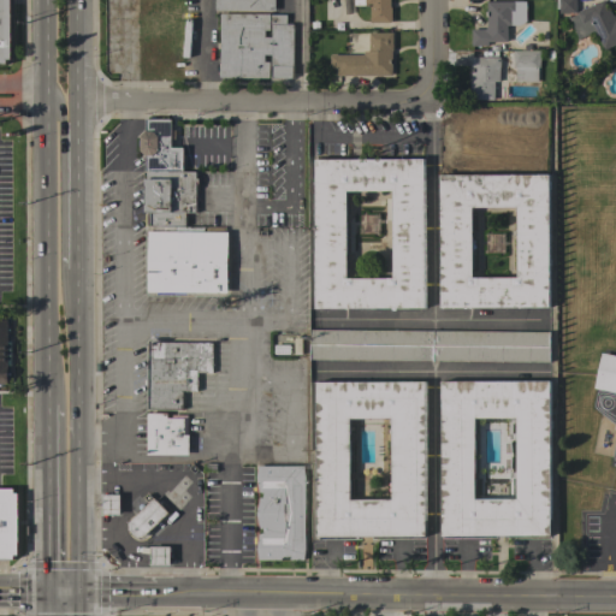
[(0,0),(10,0),(11,59),(6,59),(6,64),(0,64),(0,0)]
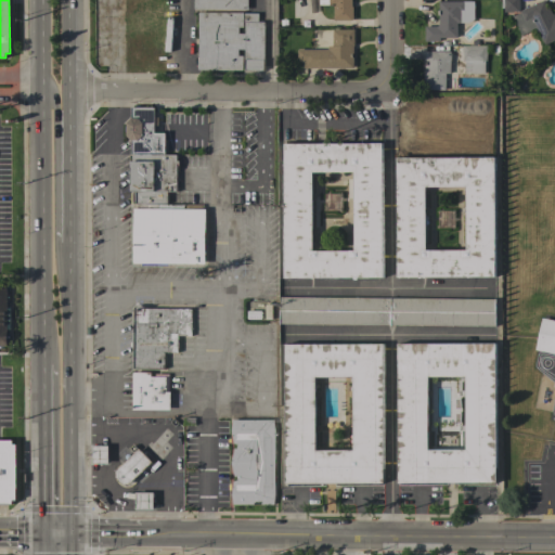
[(168,0),(169,69),(124,69),(123,0),(168,0)]
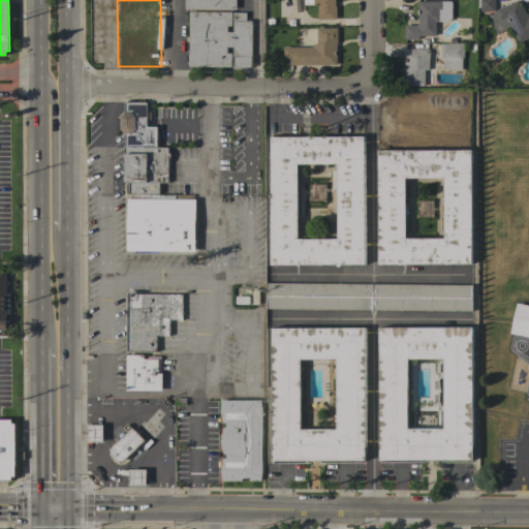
[(184,8),(184,0),(236,0),(236,9),(184,8)]
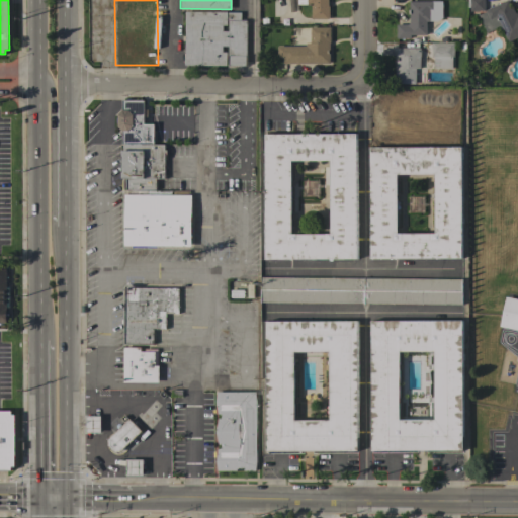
[(328,0),(328,6),(329,6),(329,18),(311,18),(311,5),(303,5),(303,0),(328,0)]
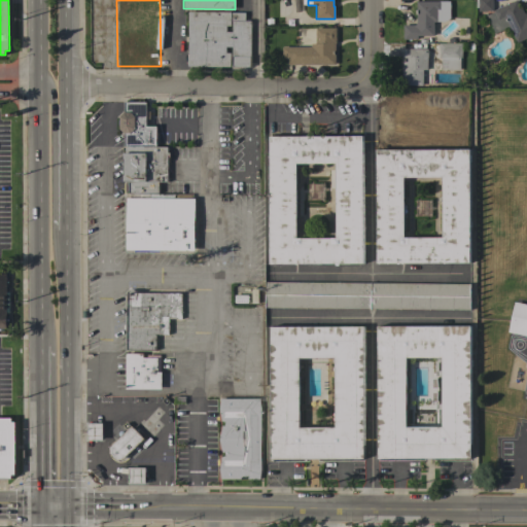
[(492,0),(493,10),(479,11),(479,7),(476,7),(476,0),(492,0)]
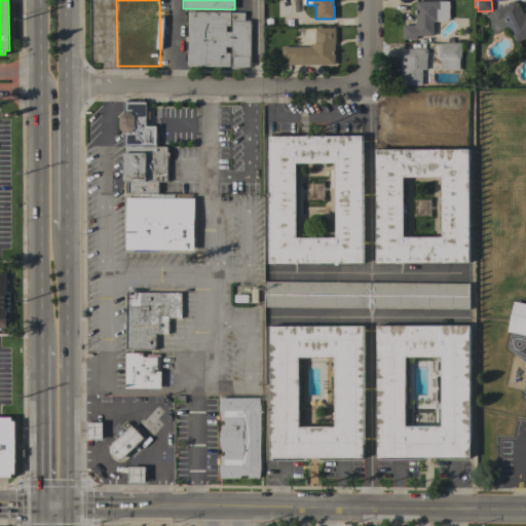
[(492,10),(516,0),(520,9),(521,9),(523,13),(524,12),(525,17),(525,36),(515,42),(508,27),(494,33),(486,15),(493,11),(492,10)]
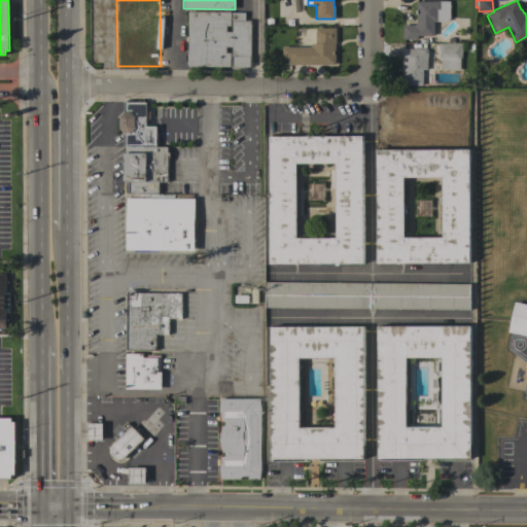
[(445,1),(445,22),(433,22),(433,35),(417,36),(417,39),(403,39),(403,25),(416,25),(416,23),(416,1),(445,1)]
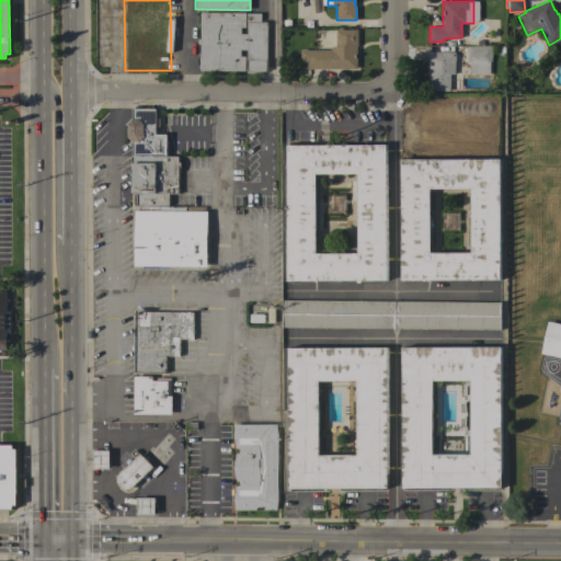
[(201,13),(261,13),(261,22),(267,22),(266,60),(265,60),(265,71),(258,71),(258,73),(247,73),(247,49),(240,49),(240,56),(245,56),(244,71),(201,70),(201,13)]
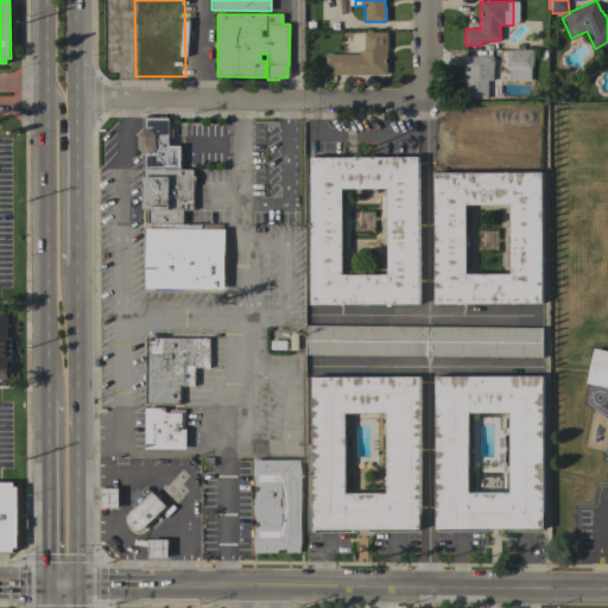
[(333,75),(333,68),(325,68),(325,55),(359,55),(359,50),(363,50),(365,32),(387,32),(387,50),(386,50),(386,75),(333,75)]
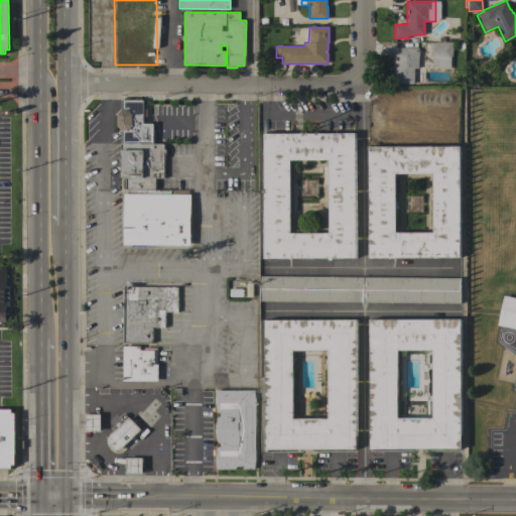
[(453,42),(453,56),(449,56),(449,69),(431,69),(431,56),(429,56),(429,42),(453,42)]
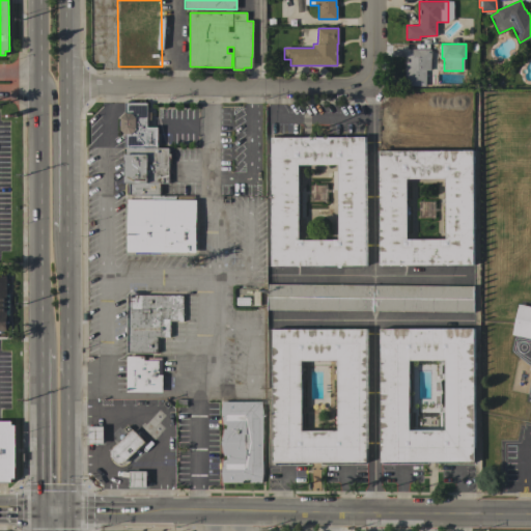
[(407,49),(430,49),(430,51),(430,71),(425,71),(425,86),(404,85),(404,71),(406,71),(407,49)]
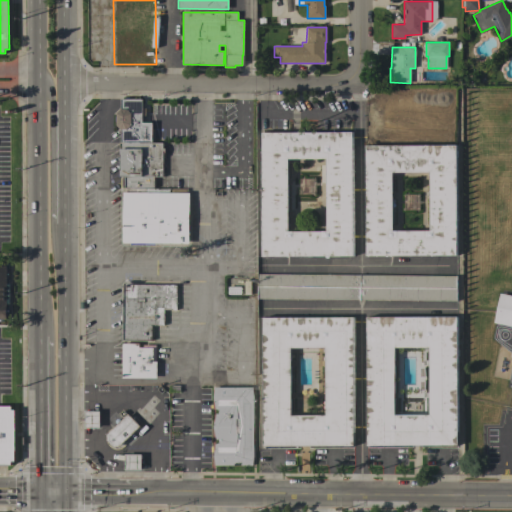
[(403,109),(404,91),(440,91),(440,110),(403,109)]
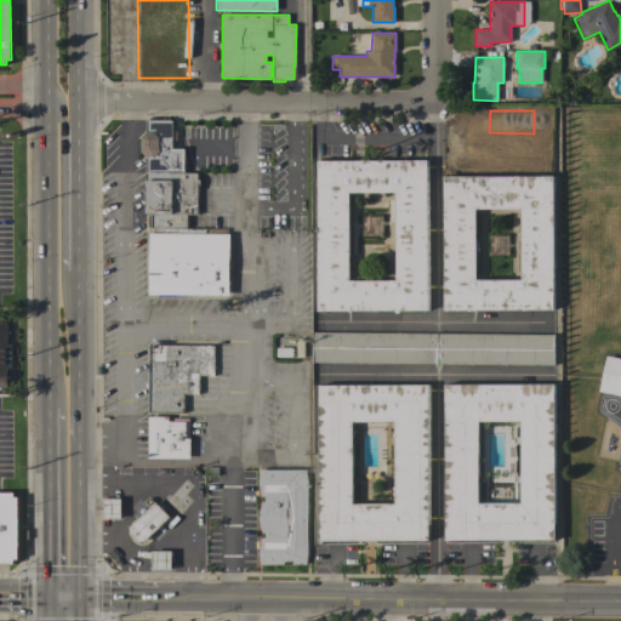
[(146,172),(146,157),(141,152),(141,137),(146,132),(146,120),(172,120),(172,148),(183,148),(183,172),(171,172),(146,172)]
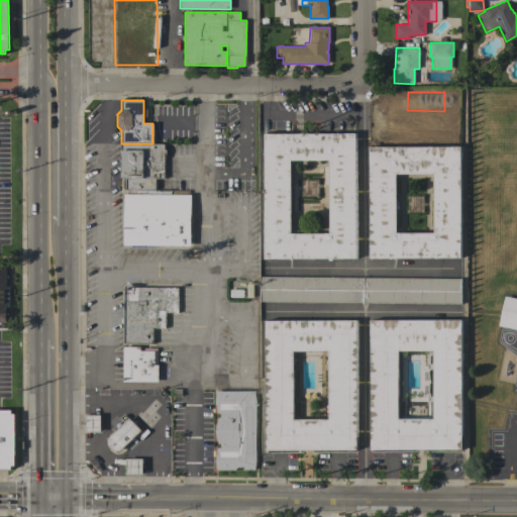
[(264,133),(355,133),(355,259),(265,259),(264,133)]
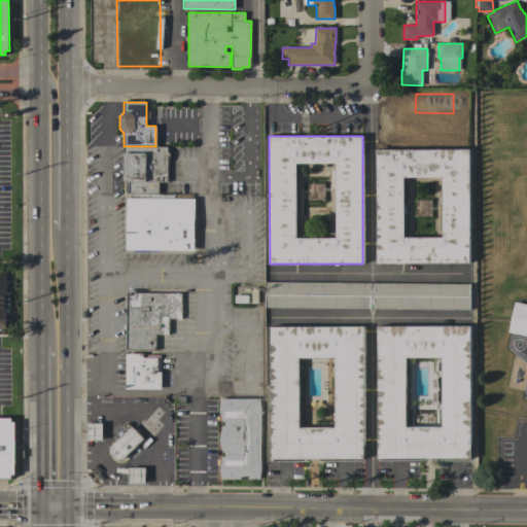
[(124,181),(124,146),(145,146),(167,147),(167,182),(159,182),(126,181),(124,181)]
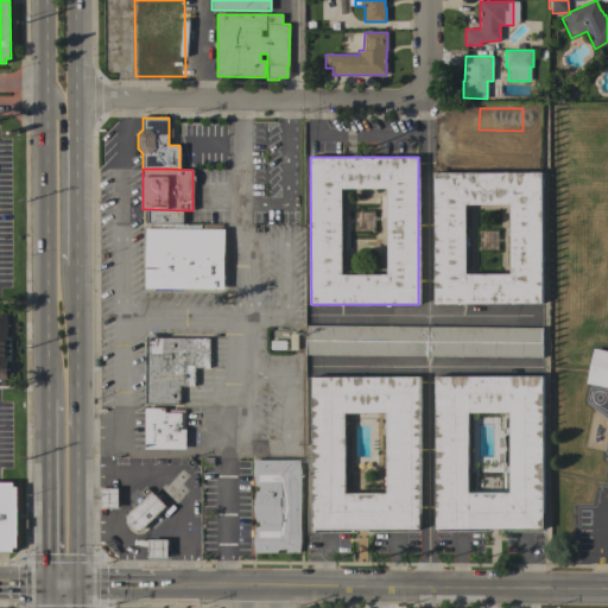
[(434,173),(540,172),(542,303),(435,304),(434,173)]
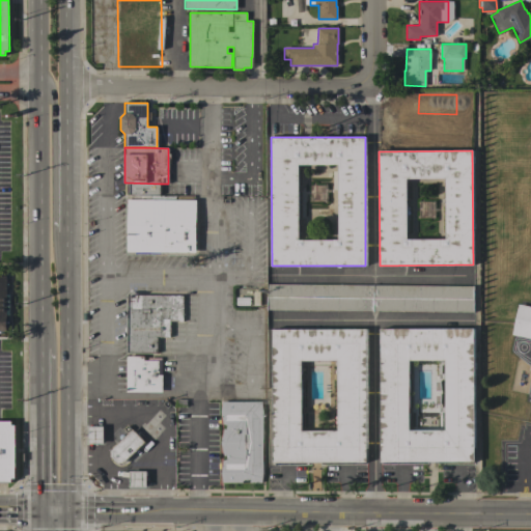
[(127,195),(127,183),(160,184),(160,196),(132,195),(127,195)]
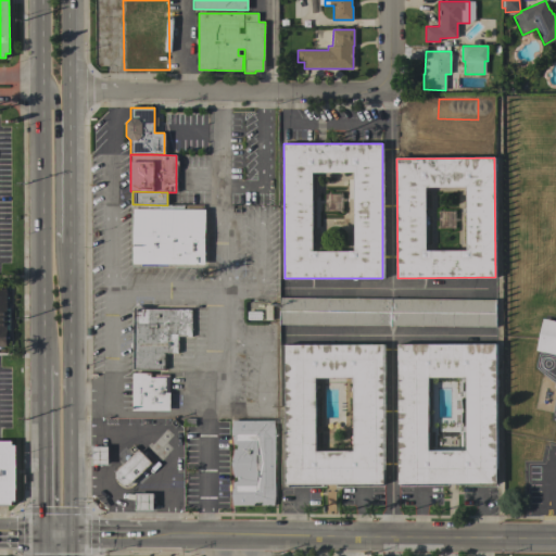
[(167,205),(203,205),(203,210),(204,210),(205,264),(167,264),(167,266),(141,266),(141,264),(134,264),(134,209),(138,209),(138,204),(167,205)]
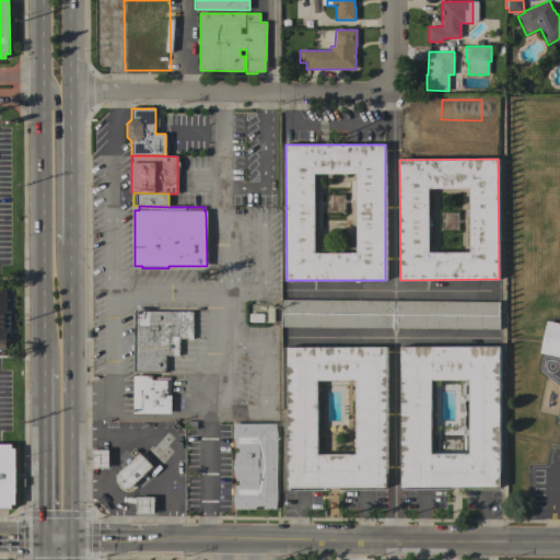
[(0,349),(0,289),(9,289),(9,311),(10,311),(10,333),(9,333),(9,346),(7,346),(7,349),(0,349)]
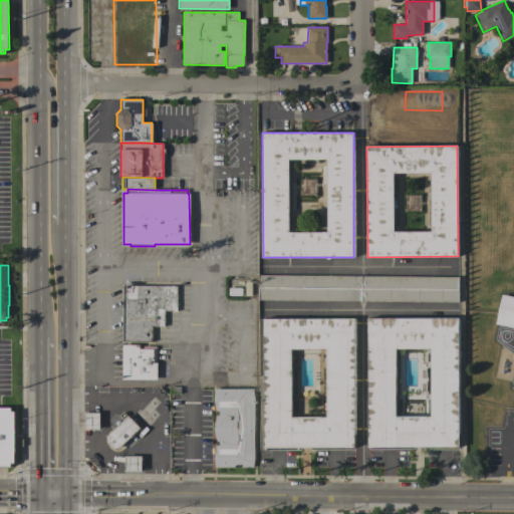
[(257,300),(258,275),(459,277),(458,302),(257,300)]
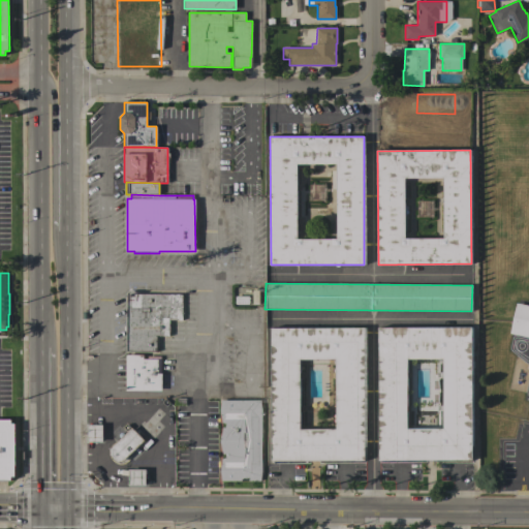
[(127,292),(138,292),(138,294),(182,294),(182,320),(169,320),(169,336),(156,336),(156,351),(127,351),(127,292)]
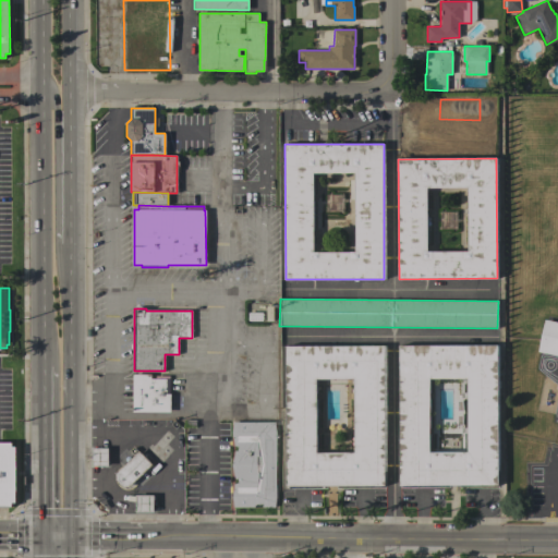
[(557,355),(538,351),(545,319),(557,322),(557,355)]
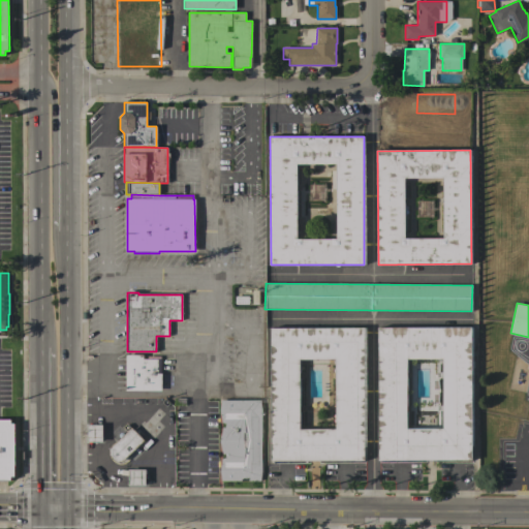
[(365,461),(272,461),(271,329),(365,328),(365,461)]
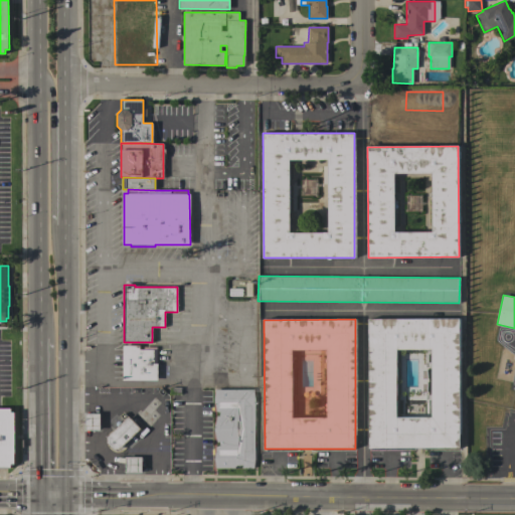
[(460,448),(369,449),(368,319),(460,319),(460,448)]
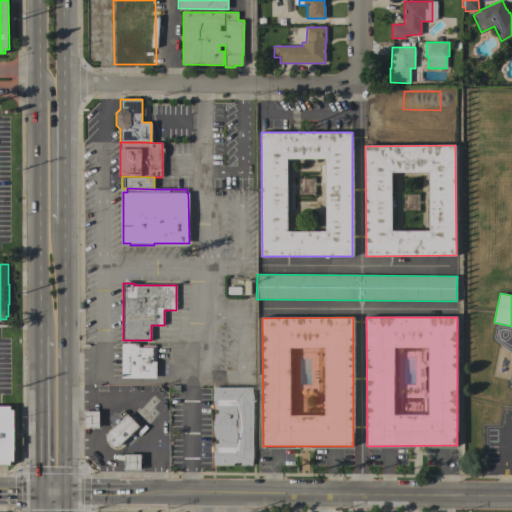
[(122,378),(122,343),(139,344),(139,348),(143,348),(143,345),(155,345),(155,362),(156,362),(156,379),(122,378)]
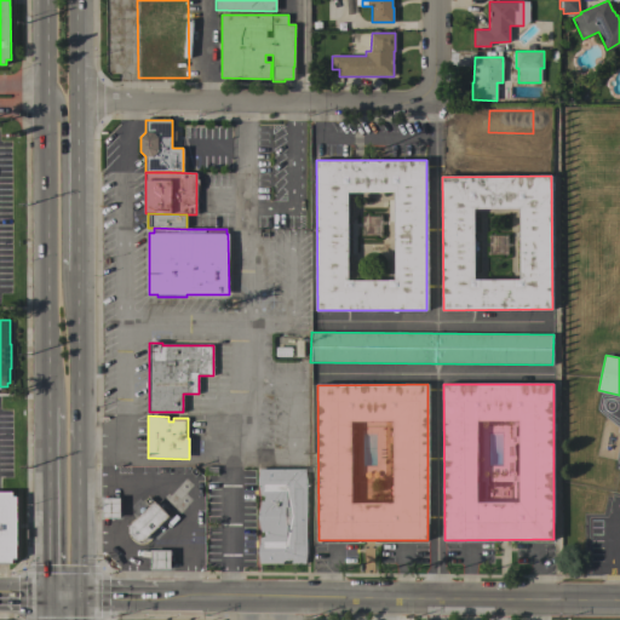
[(304,470),(305,474),(306,552),(305,563),(291,563),(291,561),(282,561),(282,564),(259,564),(258,554),(259,538),(264,537),(263,532),(260,532),(258,517),(262,500),(264,501),(264,497),(260,495),(258,481),(259,469),(304,470)]
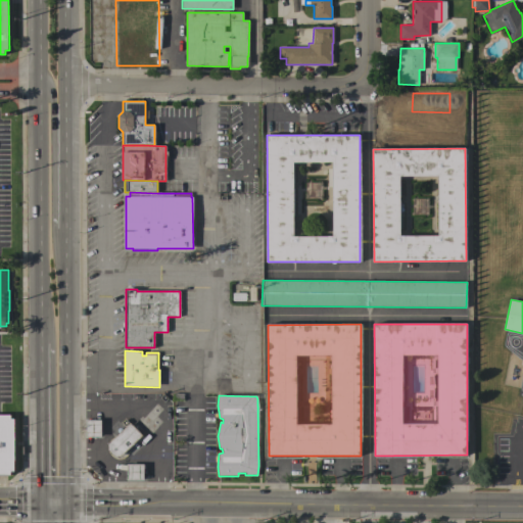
[(0,415),(11,415),(11,419),(15,419),(15,471),(11,471),(11,475),(0,475),(0,415)]
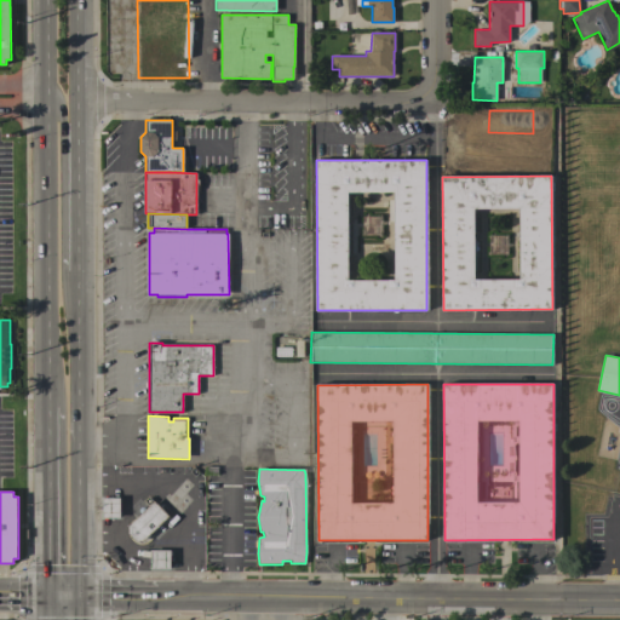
[(120,517),(103,518),(102,499),(120,498),(120,517)]
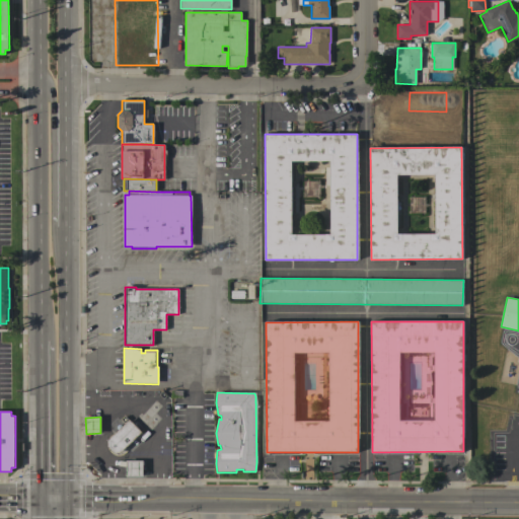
[(129,420),(142,432),(120,453),(114,452),(107,447),(107,440),(129,420)]
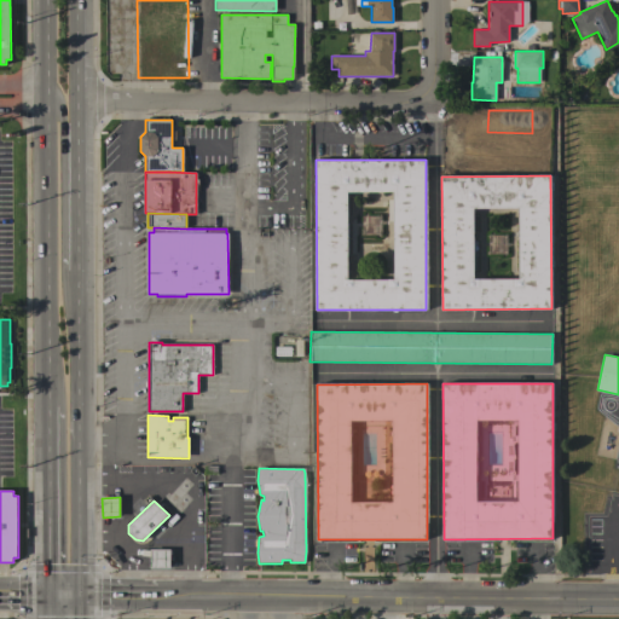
[(171,550),(171,567),(151,567),(151,550),(171,550)]
